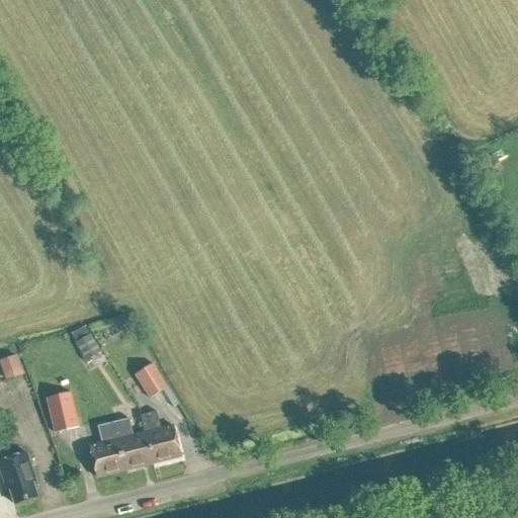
[(100,353),(90,335),(75,344),(85,362),(100,353)]
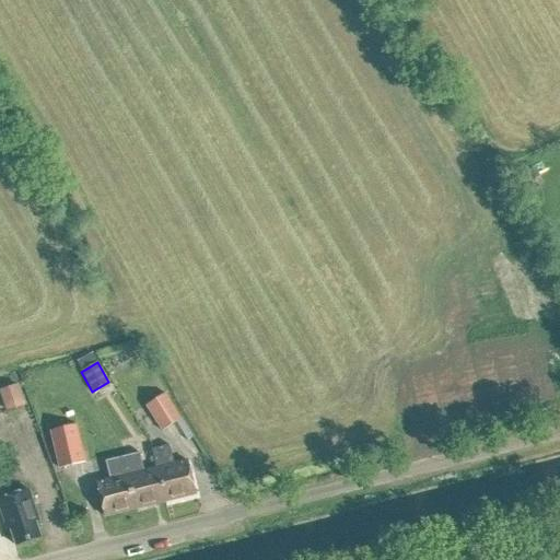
[(25,406),(18,384),(0,389),(0,393),(7,412),(25,406)]
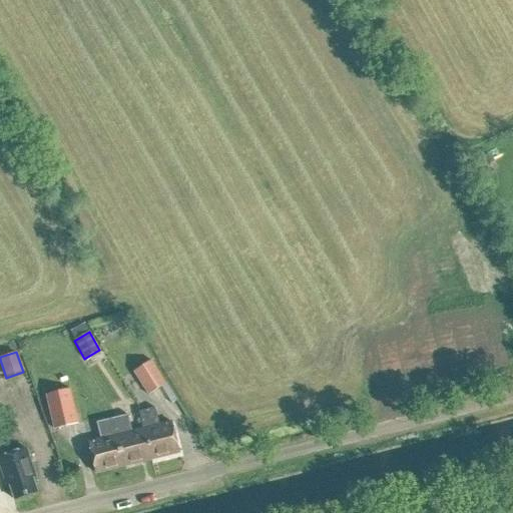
[(165,385),(150,361),(133,372),(147,395),(165,385)]
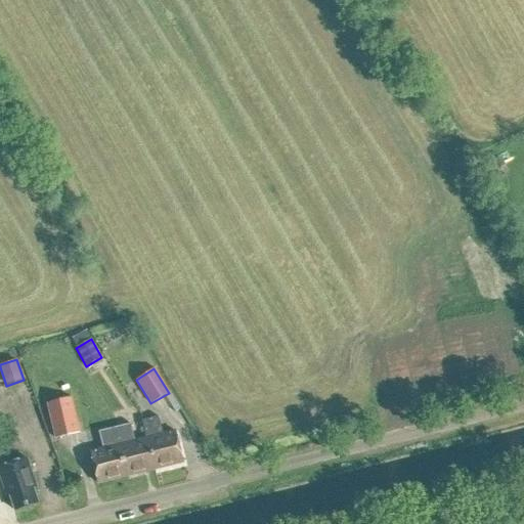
[(80,433),(72,398),(46,403),(54,439),(80,433)]
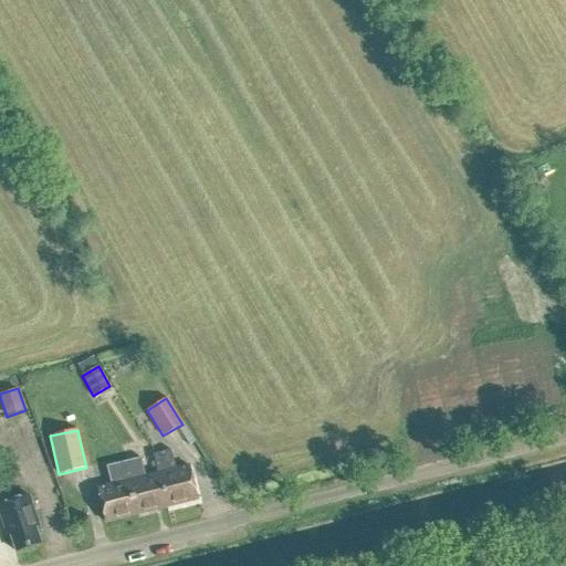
[(157,474),(166,509),(197,501),(189,467),(176,470),(171,451),(153,456),(157,474)]
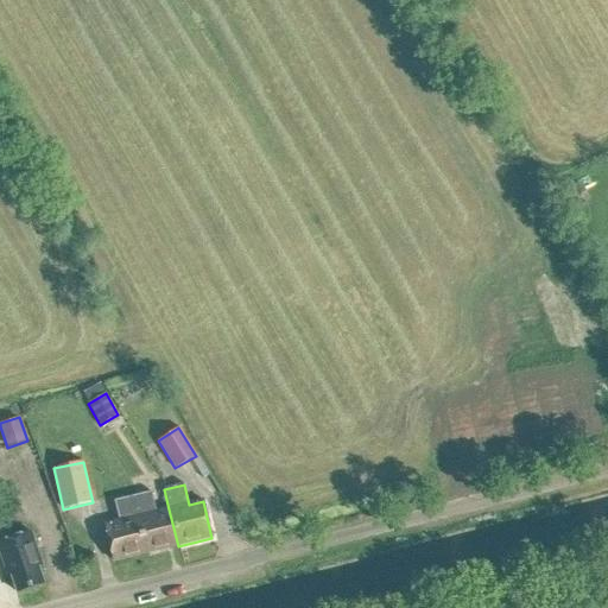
[(178,546),(169,510),(157,512),(151,492),(133,496),(147,553),(178,546)]
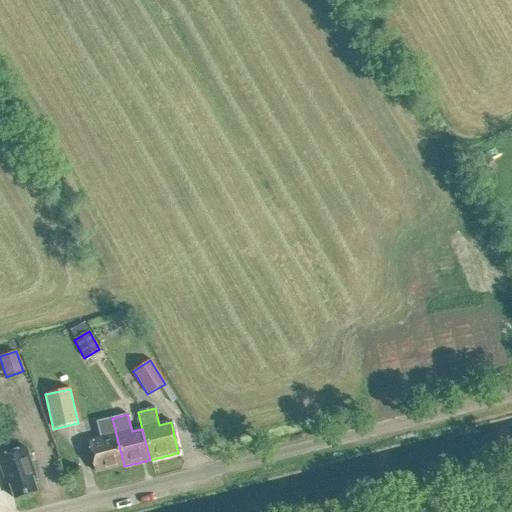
[(96,473),(124,466),(112,418),(96,422),(100,439),(88,442),(96,473)]
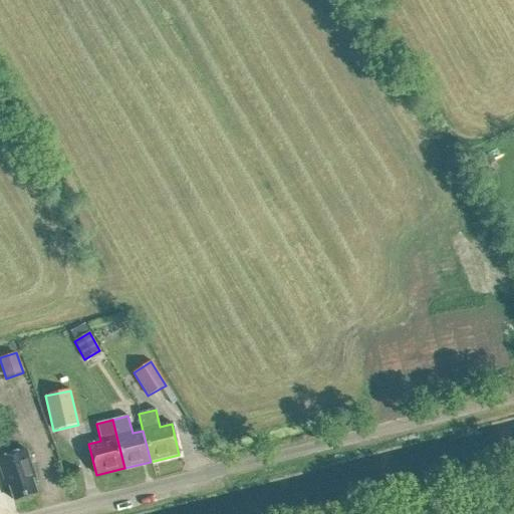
[(0,467),(6,485),(8,484),(14,501),(37,494),(32,477),(34,476),(26,451),(11,456),(6,440),(0,441),(0,467)]
